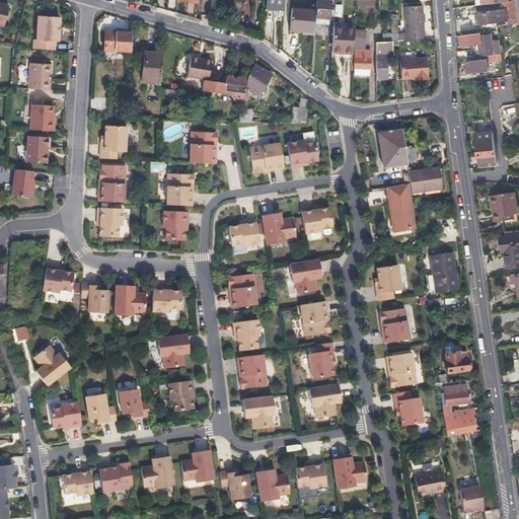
[(266,0),(266,8),(282,10),(283,0),(266,0)]
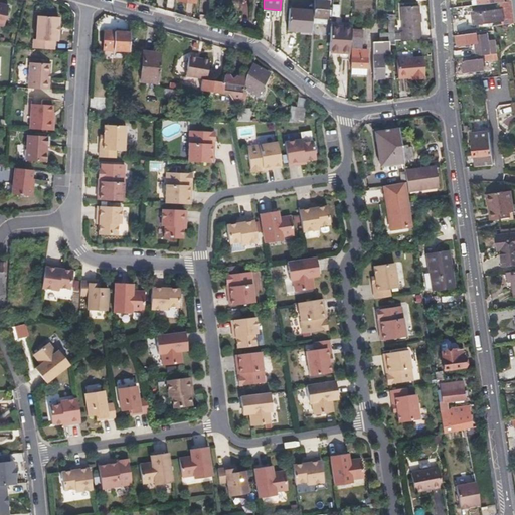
[(313,11),(313,18),(326,19),(328,1),(314,0),(313,11)]
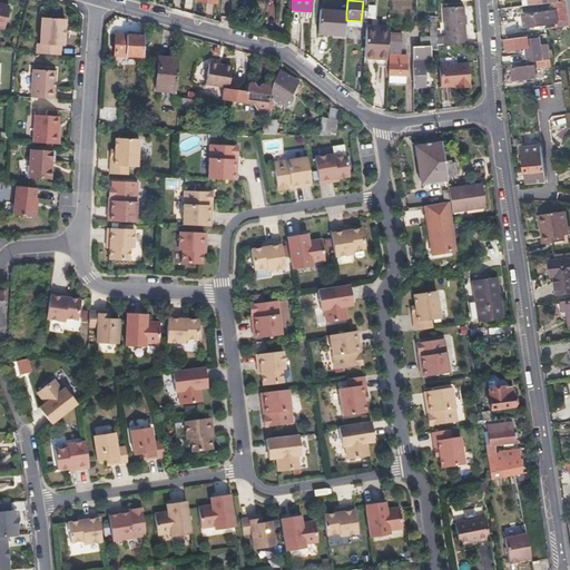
[(11,9),(0,6),(0,29),(0,30),(5,18),(8,19),(11,9)]
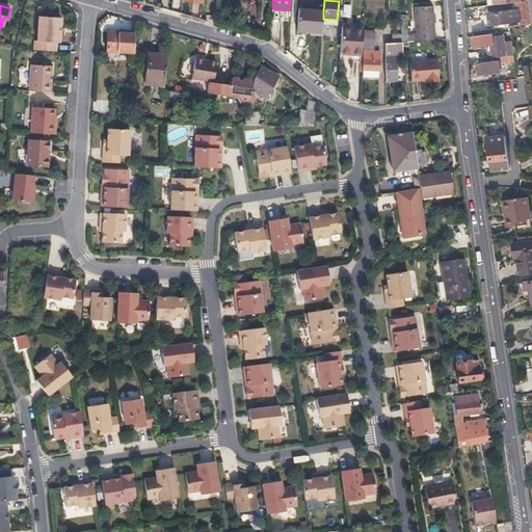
[(414,7),(414,17),(415,27),(418,27),(418,33),(415,33),(413,33),(413,42),(432,41),(431,7),(414,7)]
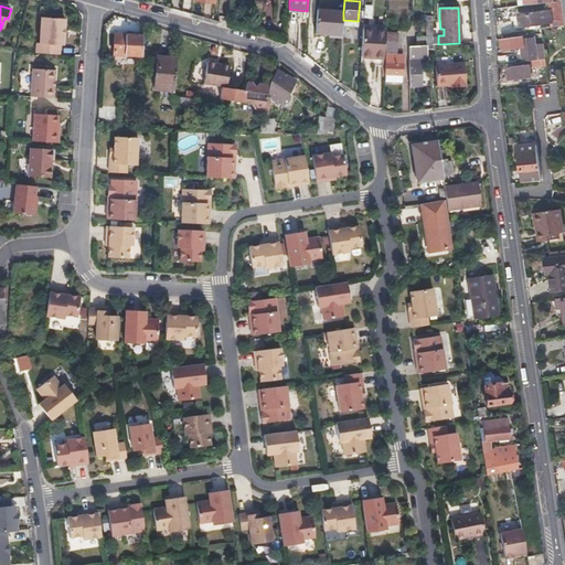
[(341,35),(343,20),(343,12),(317,10),(316,25),(320,25),(320,34),(341,35)]
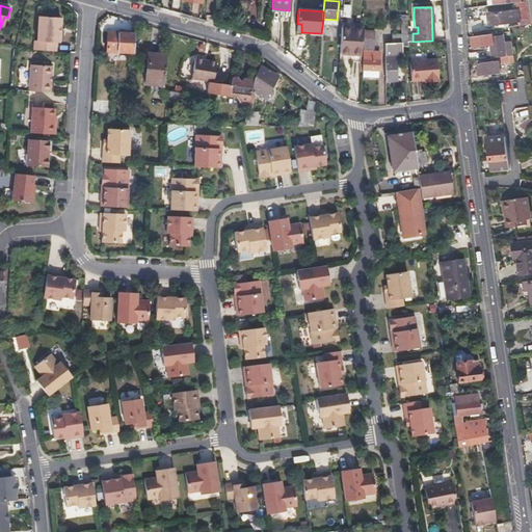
[(486,14),(487,19),(488,25),(521,21),(519,9),(486,14)]
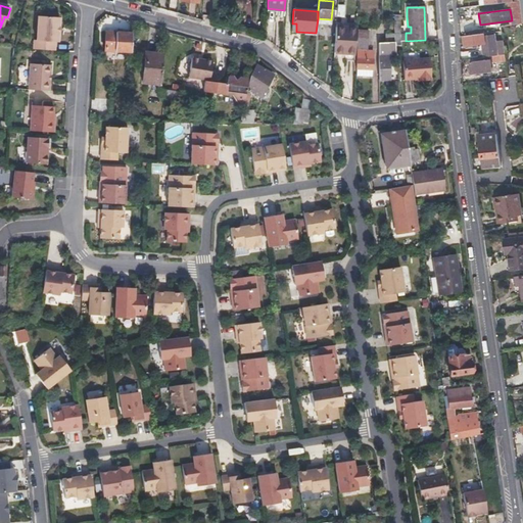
[(58,41),(60,16),(40,15),(38,40),(36,40),(35,50),(55,51),(56,41),(58,41)]
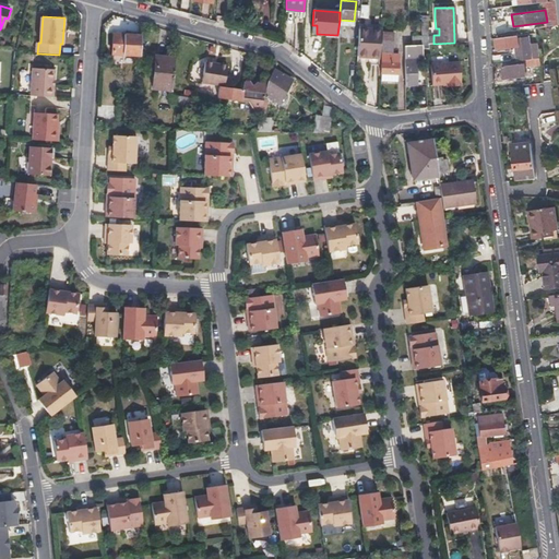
[(427,45),(428,34),(428,22),(421,22),(421,37),(413,37),(413,46),(420,45),(427,45)]
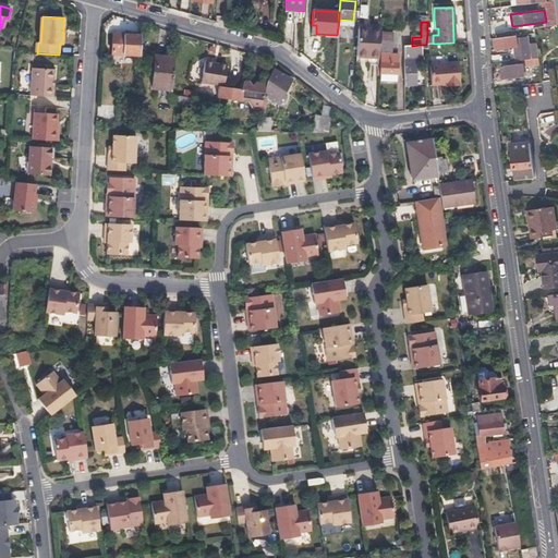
[(358,29),(356,44),(355,57),(378,58),(380,31),(358,29)]
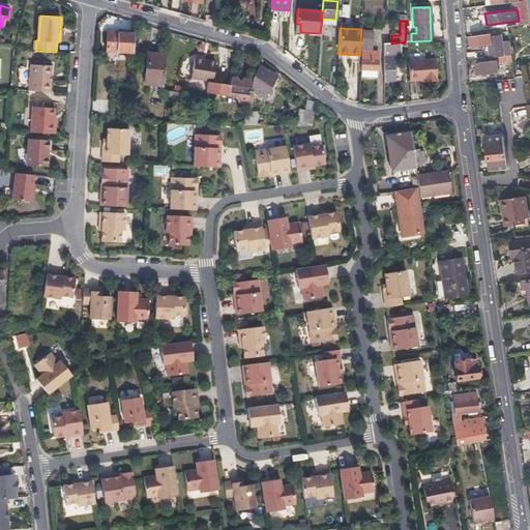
[(377,54),(375,53),(373,53),(374,32),(366,32),(366,39),(362,39),(361,70),(376,71),(377,54)]
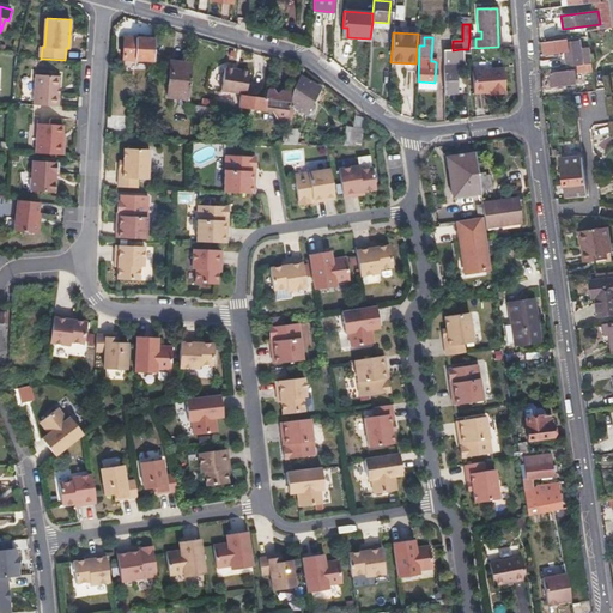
[(133,60),(153,61),(155,40),(134,38),(122,38),(121,60),(133,60)]
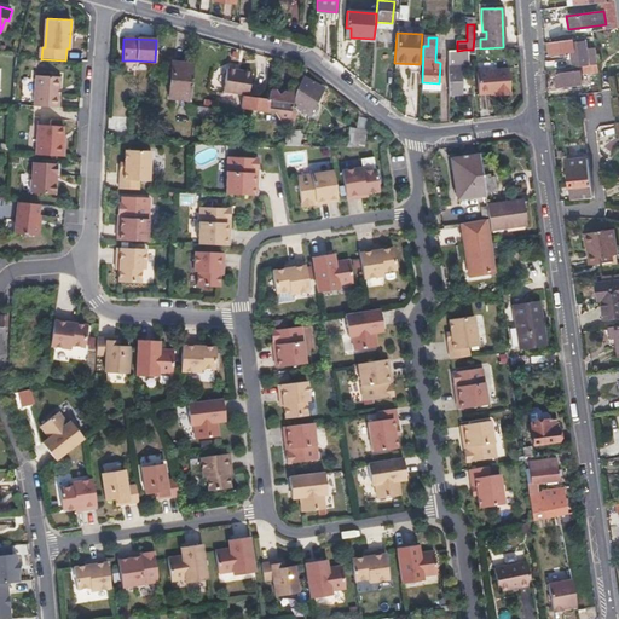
[(573,67),(584,65),(583,56),(582,41),(571,42),(571,40),(548,44),(549,55),(572,52),(573,67)]
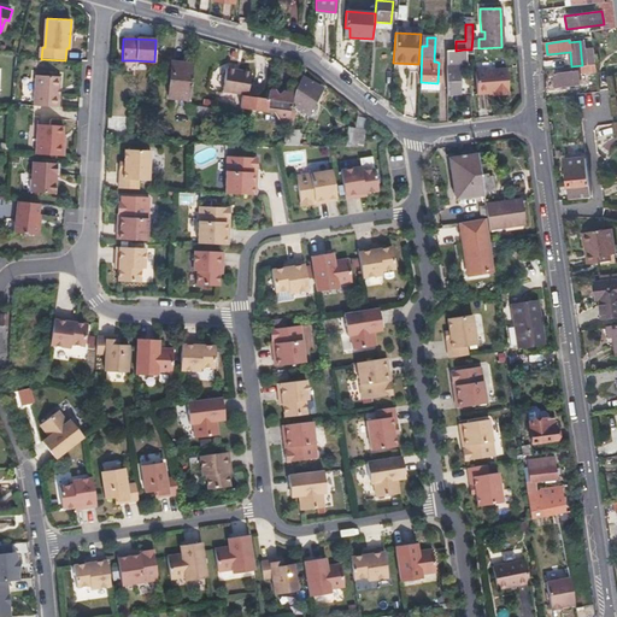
[(456,51),(447,51),(447,95),(458,94),(458,65),(464,65),(464,50),(456,51)]
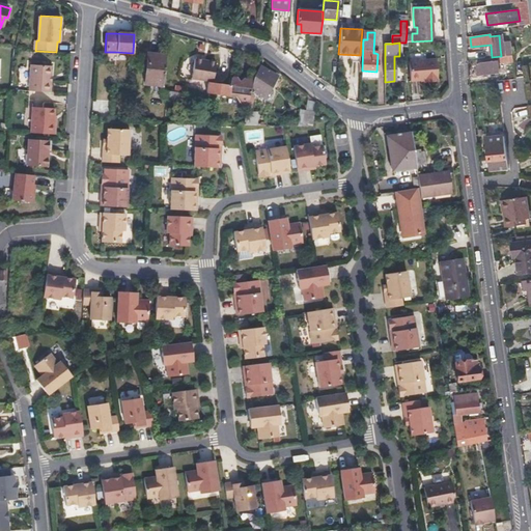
[(511,54),(510,46),(500,48),(501,56),(506,55),(511,54)]
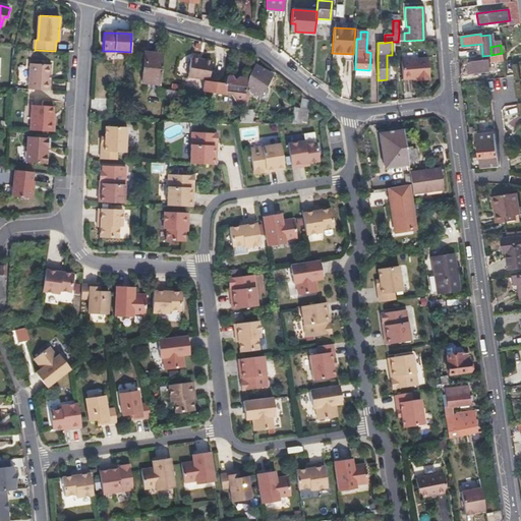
[(497,54),(491,55),(482,56),(467,59),(469,73),(488,69),(487,61),(503,59),(502,53),(497,54)]
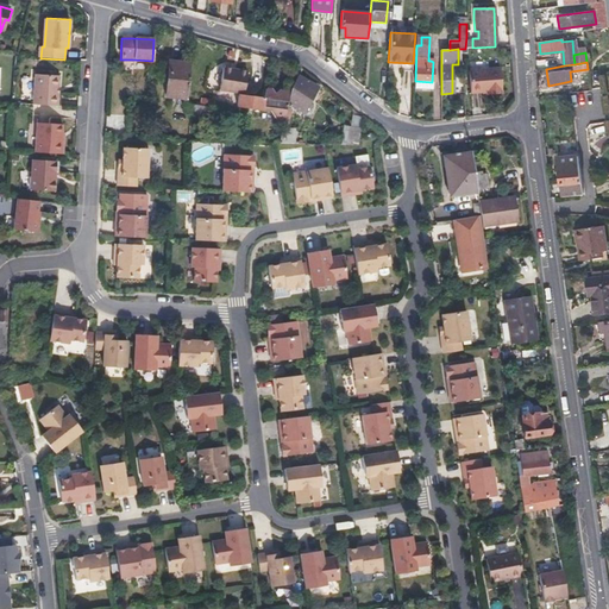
[(190,64),(180,63),(169,63),(165,98),(186,100),(190,64)]
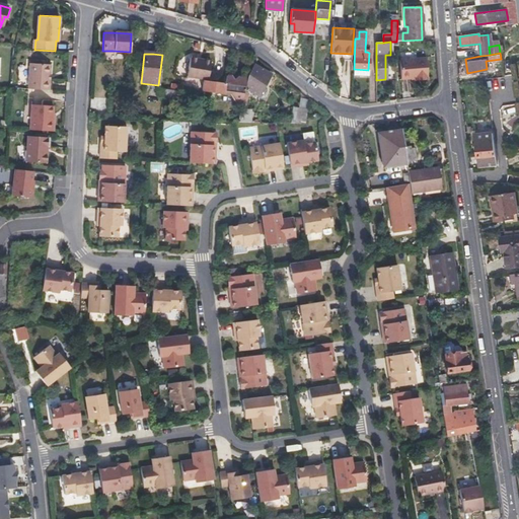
[(190,58),(187,76),(204,79),(207,80),(210,61),(190,58)]
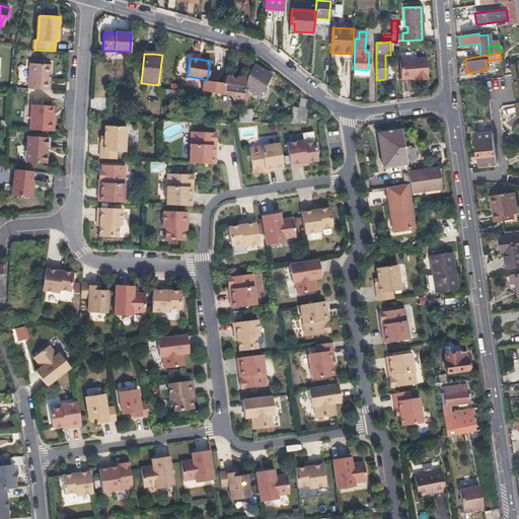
[(401,81),(408,80),(414,80),(415,83),(427,82),(425,63),(416,64),(400,65),(401,81)]
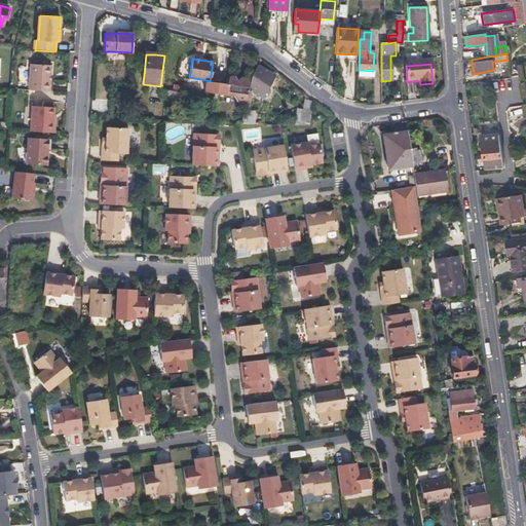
[(52,66),(32,65),(30,90),(51,91),(51,81),(52,66)]
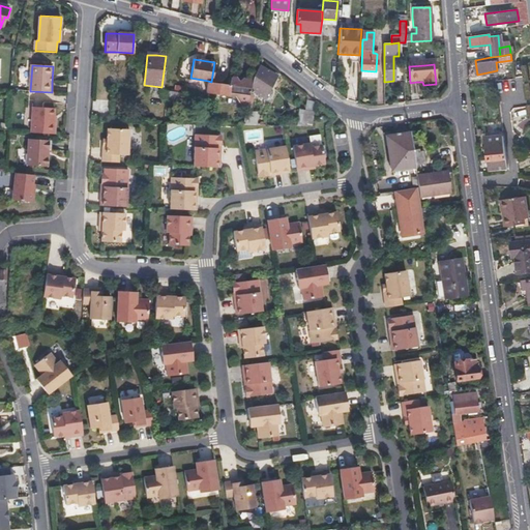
[(251,81),(246,102),(242,124),(257,124),(257,112),(252,111),(255,93),(262,96),(274,76),(258,65),(252,75),(251,81)]
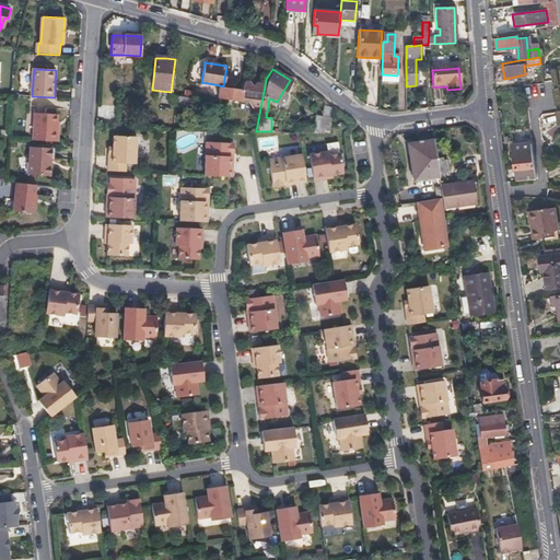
[(397,83),(397,76),(382,74),(382,82),(397,83)]
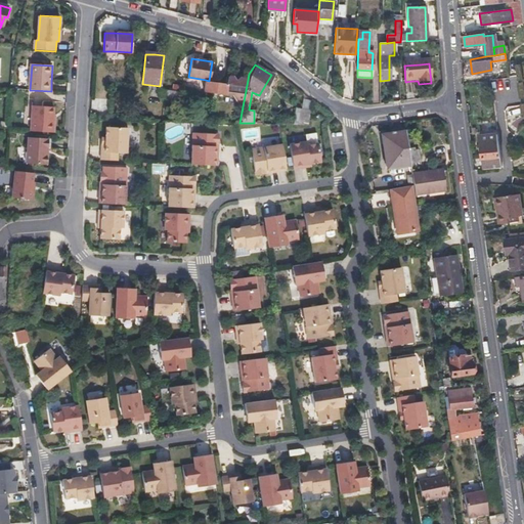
[(234,82),(233,80),(232,77),(228,77),(226,84),(209,81),(206,80),(204,90),(224,94),(224,92),(230,93),(235,100),(244,101),(248,80),(241,79),(235,82),(234,82)]
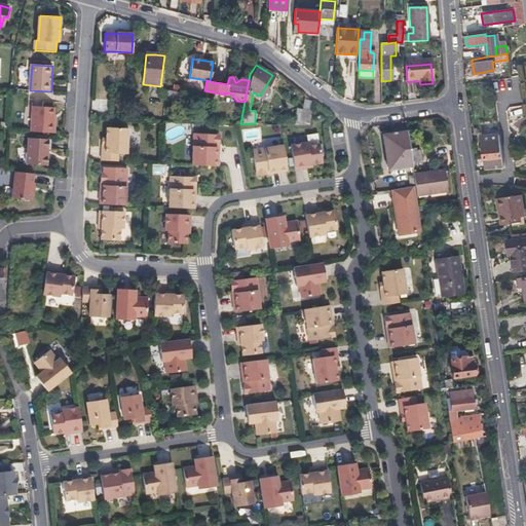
[(159,96),(181,97),(182,90),(160,88),(159,96)]
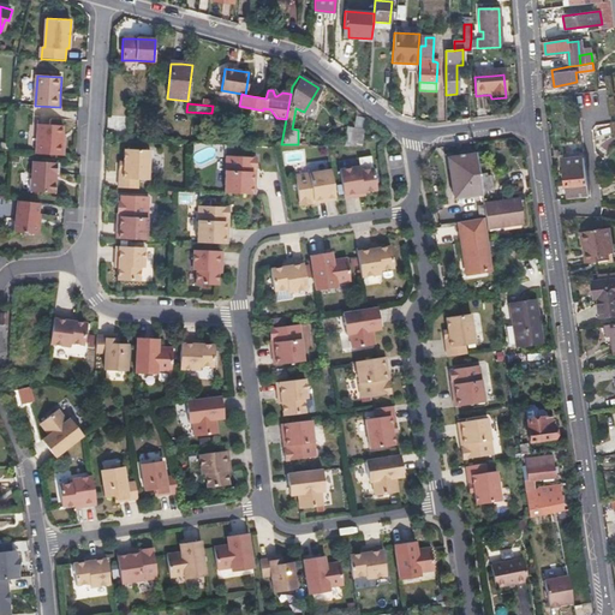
[(593,124),(593,138),(609,139),(610,125),(593,124)]
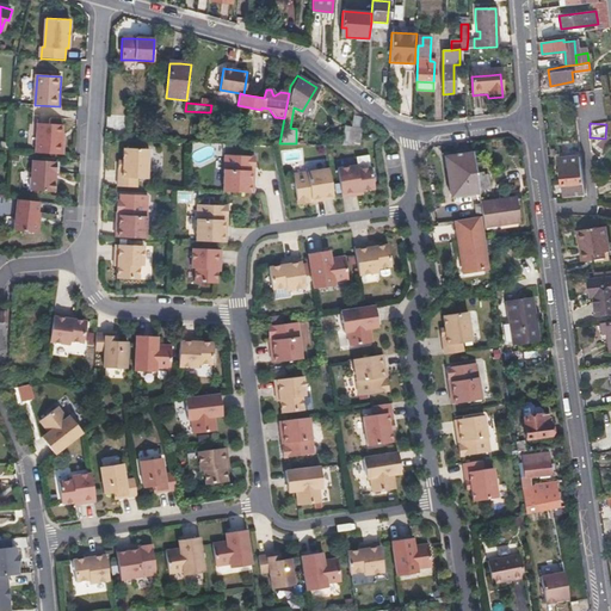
[(39,124),(37,154),(63,155),(66,125),(39,124)]
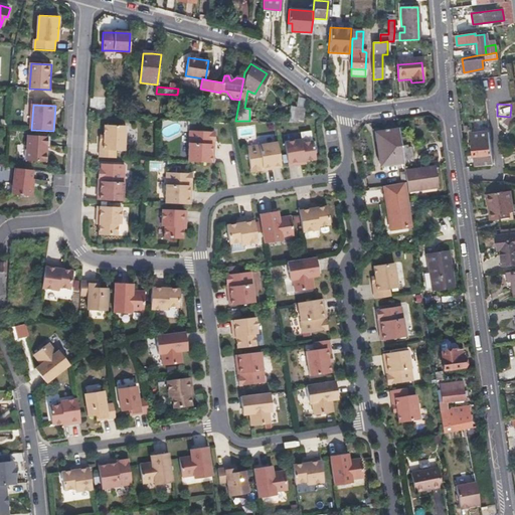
[(303,123),(304,116),(305,110),(290,109),(289,123),(303,123)]
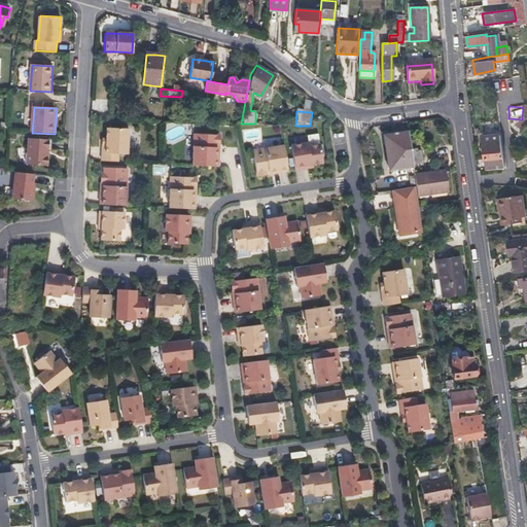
[(103,145),(102,162),(115,162),(116,154),(125,154),(127,129),(107,128),(106,145),(103,145)]
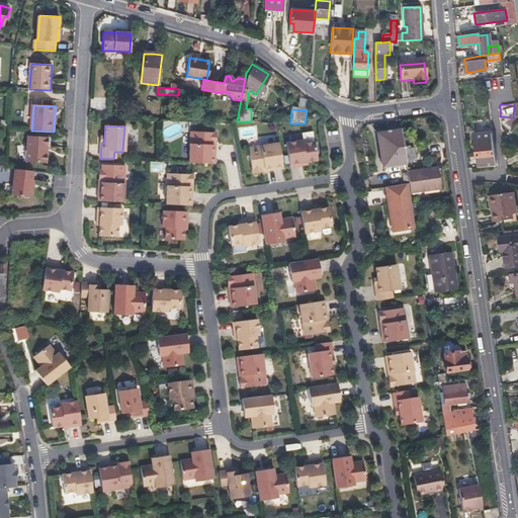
[(406,164),(406,162),(404,148),(401,131),(376,135),(382,167),(406,164)]
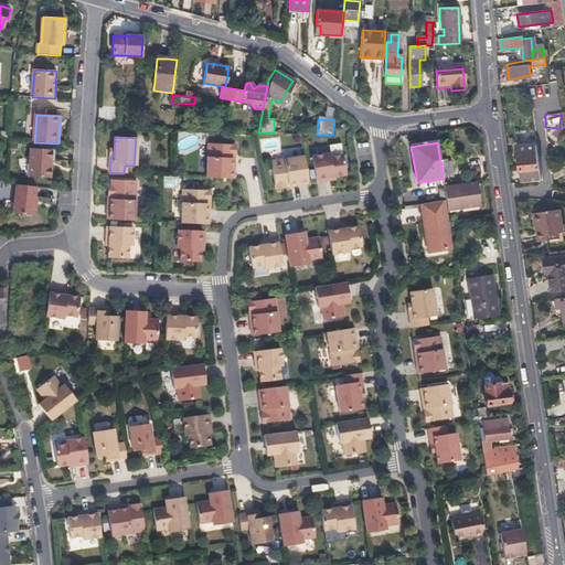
[(535,144),(525,145),(515,146),(520,182),(540,179),(535,144)]
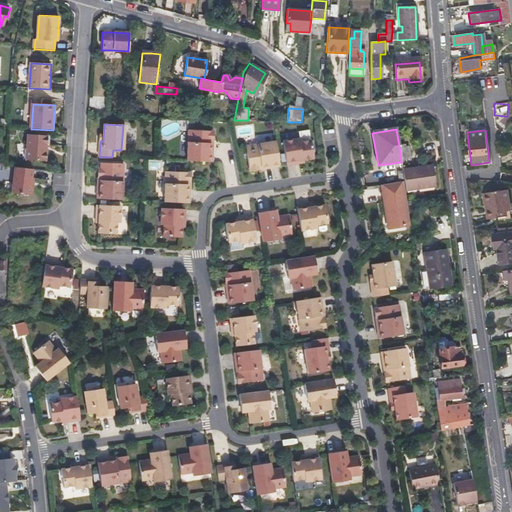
[(213,142),(214,132),(189,131),(187,162),(212,163),(213,147),(211,147),(211,142),(213,142)]
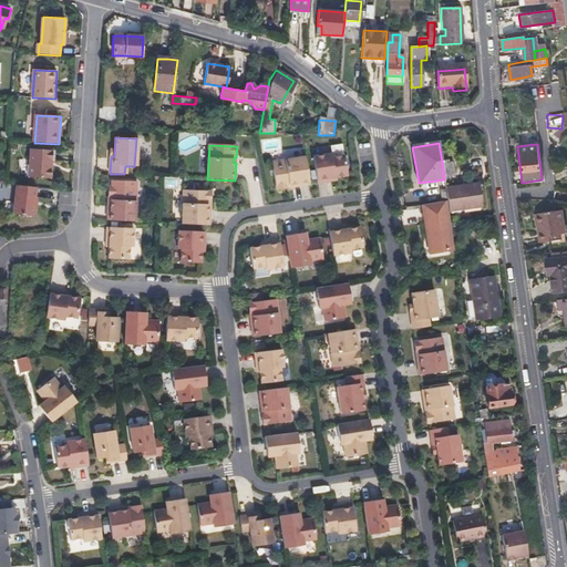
[(53,151),(31,150),(29,177),(52,179),(53,151)]
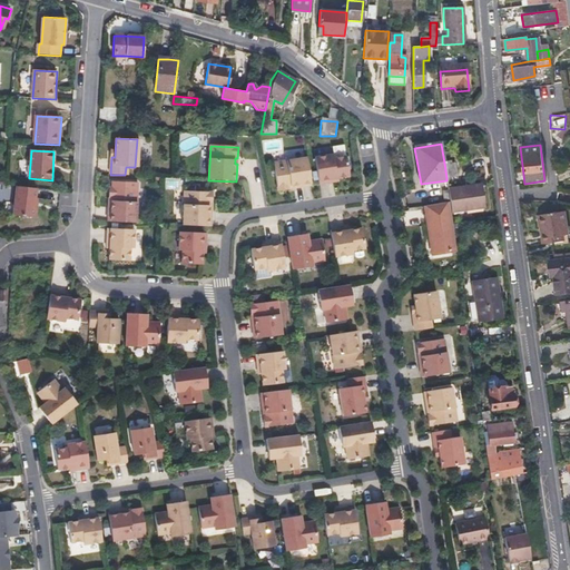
[(350,176),(346,155),(334,157),(333,154),(315,157),(318,184),(334,182),(334,178),(335,178),(350,176)]
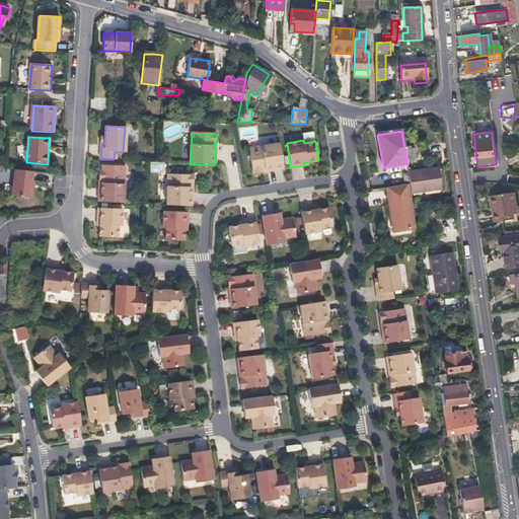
[(283,168),(280,143),(247,149),(252,174),(262,172),(262,170),(267,169),(268,171),(283,168)]
